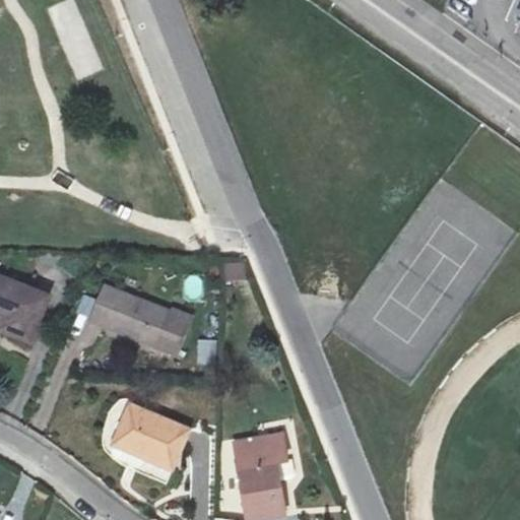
[(50,298),(0,276),(0,315),(3,317),(0,325),(0,332),(30,346),(50,298)]
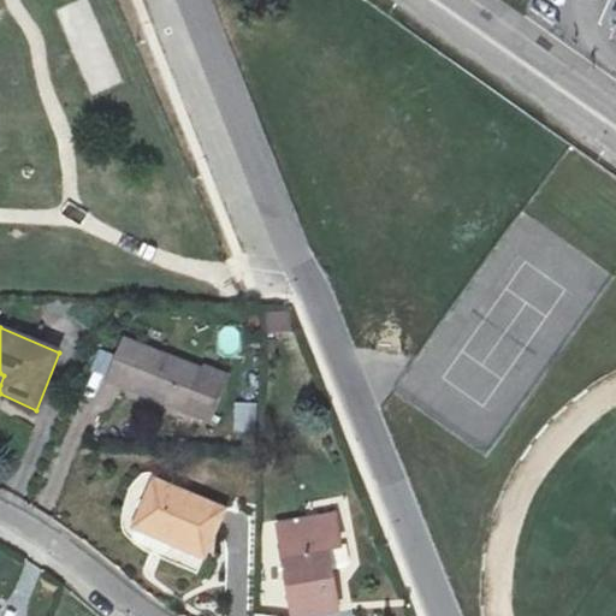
[(226,379),(124,338),(110,379),(209,421),(226,379)]
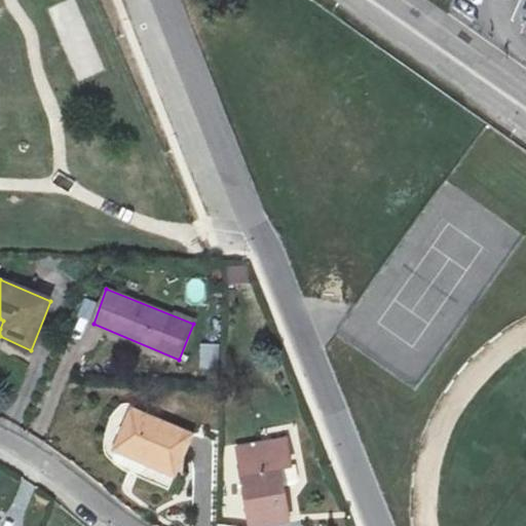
[(217,369),(218,344),(200,344),(199,368),(217,369)]
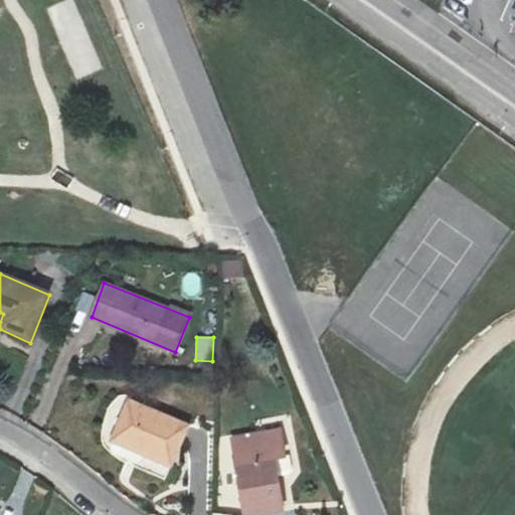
[(189,426),(131,401),(116,440),(146,454),(144,457),(170,469),(189,426)]
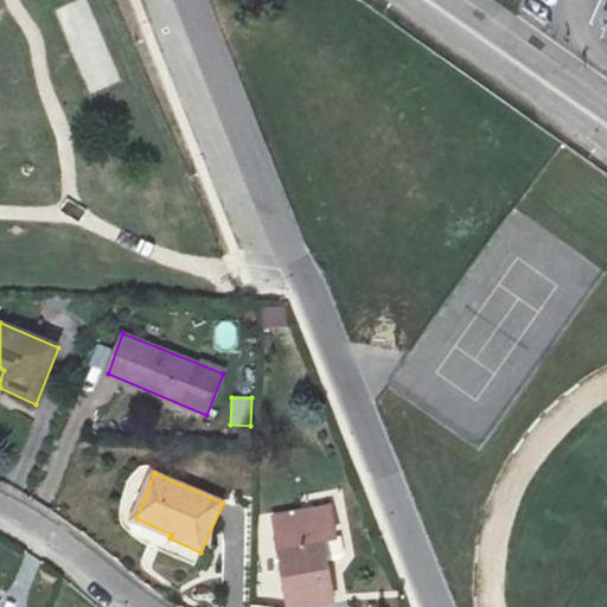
[(273,515),(276,531),(332,521),(330,504),(273,515)]
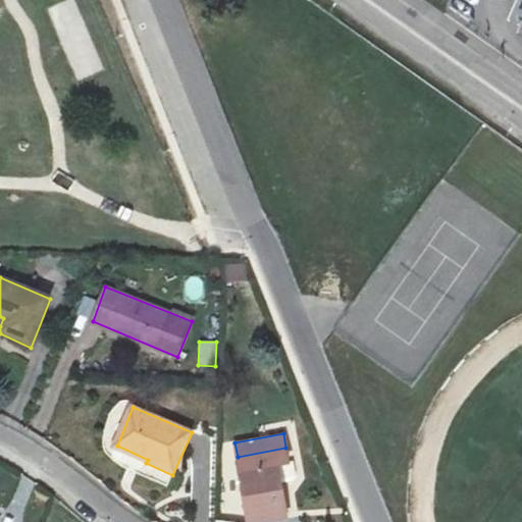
[(238,457),(240,469),(250,521),(286,515),(276,462),(288,460),(285,448),(238,457)]
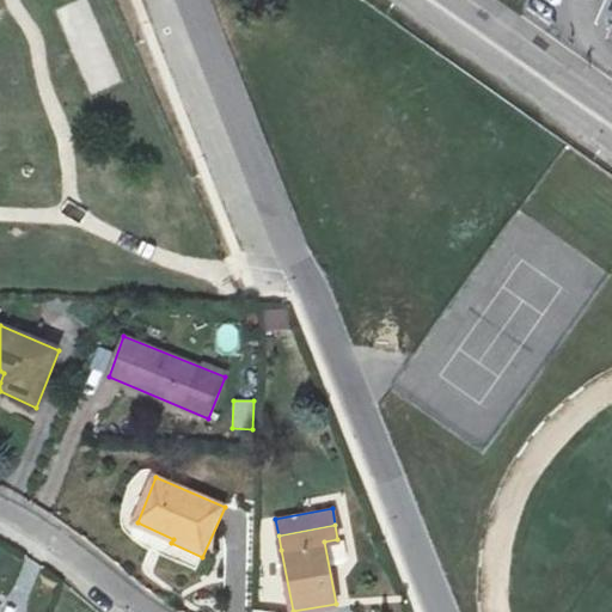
All buildings are outlined.
